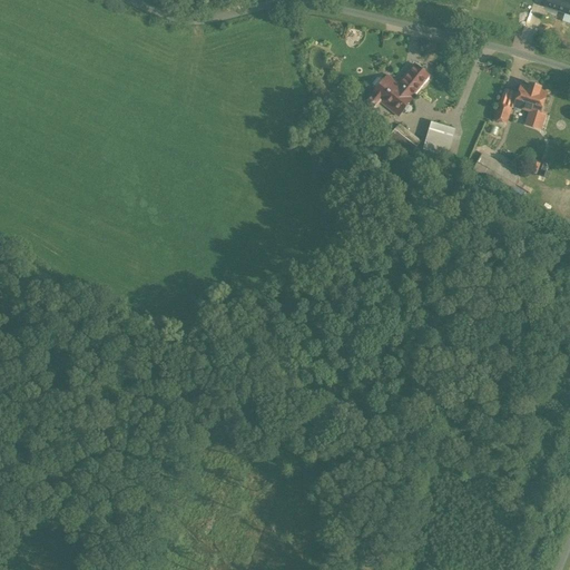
[(569,0),(544,0),(542,6),(569,15),(569,0)]
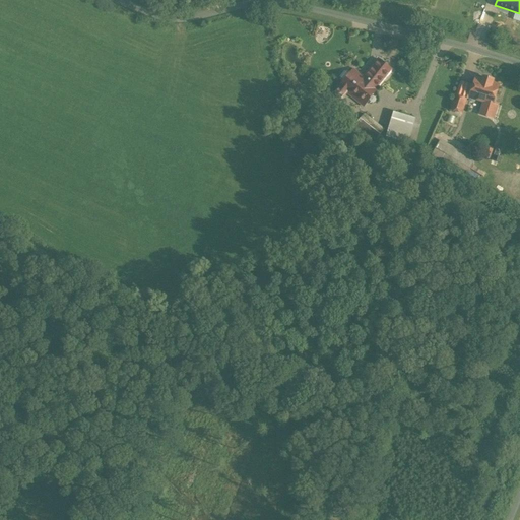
[(392,67),(376,55),(364,71),(351,61),(328,92),(338,100),(347,87),(366,102),(392,67)]
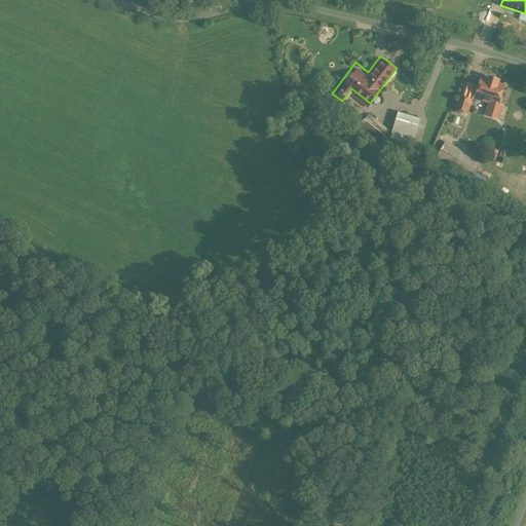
[(488,82),(481,80),(479,86),(476,99),(490,103),(498,106),(498,105),(504,86),(498,84),(488,82)]
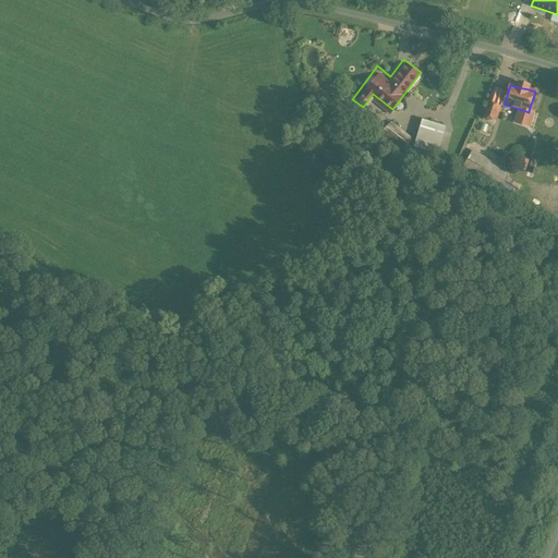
[(494,87),(489,102),(500,106),(504,108),(505,105),(508,92),(494,87)]
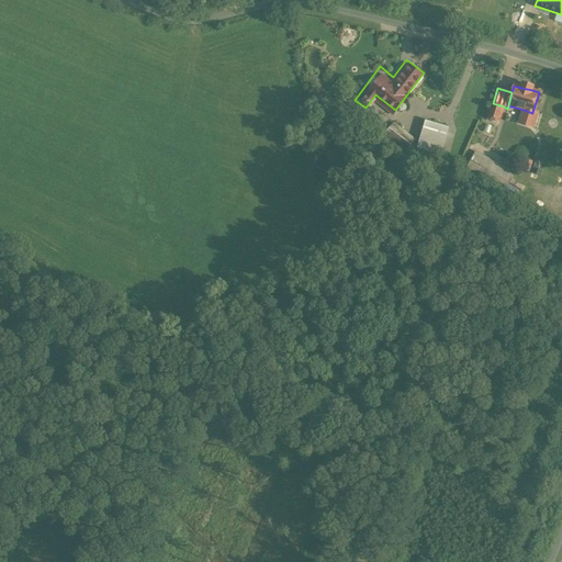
[(493,103),(489,119),(498,122),(504,107),(493,103)]
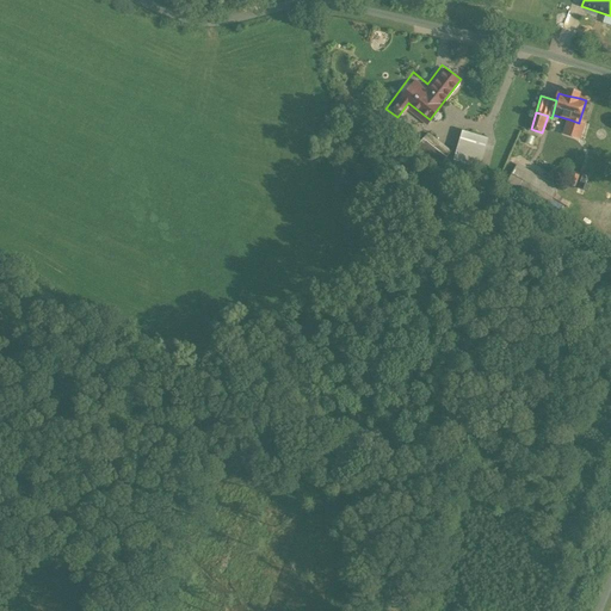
[(579,123),(569,119),(565,134),(579,139),(584,123),(579,122),(579,123)]
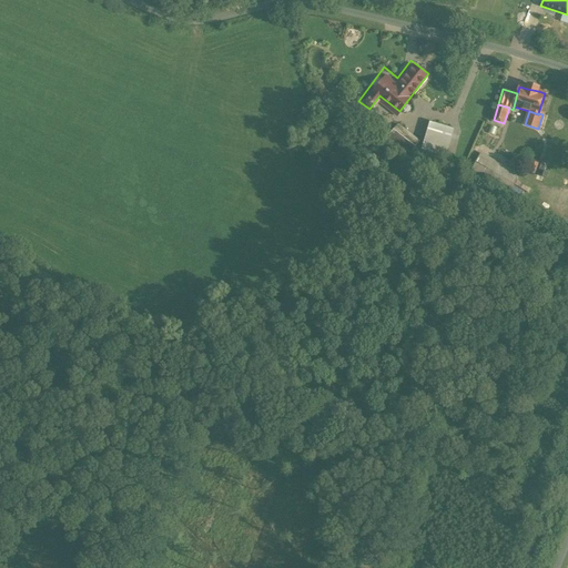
[(421,149),(446,155),(453,128),(427,121),(421,149)]
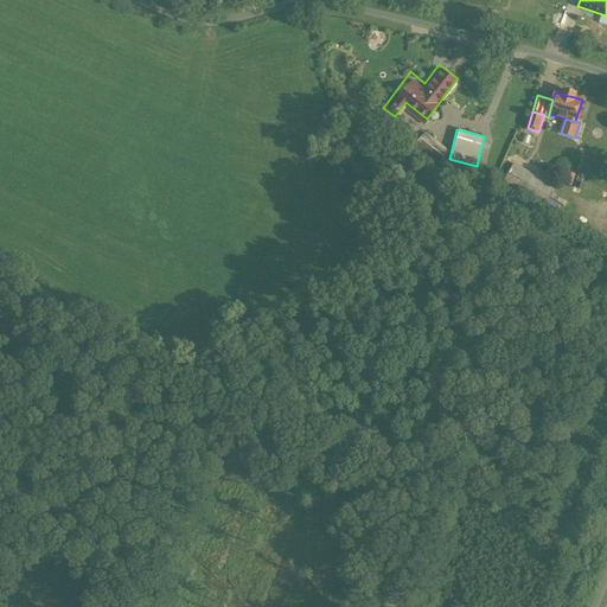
[(438,165),(449,148),(425,131),(413,147),(438,165)]
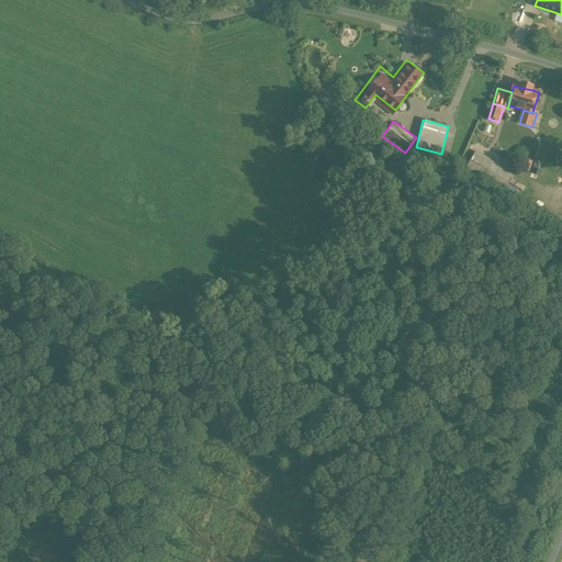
[(521,170),(529,171),(531,161),(525,159),(521,170)]
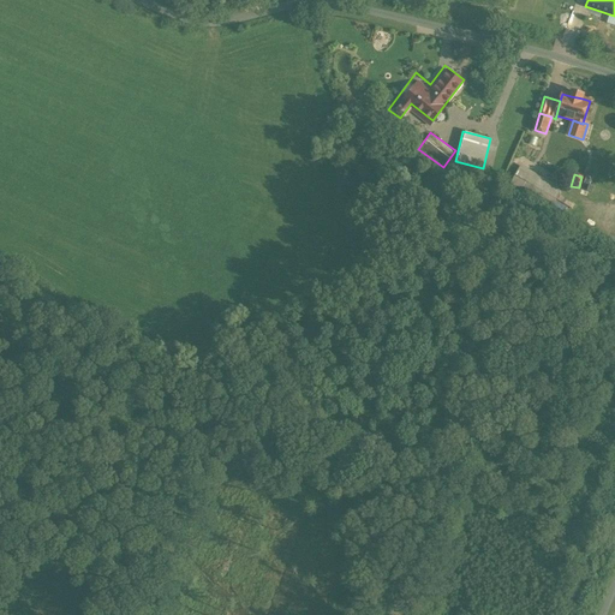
[(571,216),(575,202),(556,196),(551,210),(571,216)]
